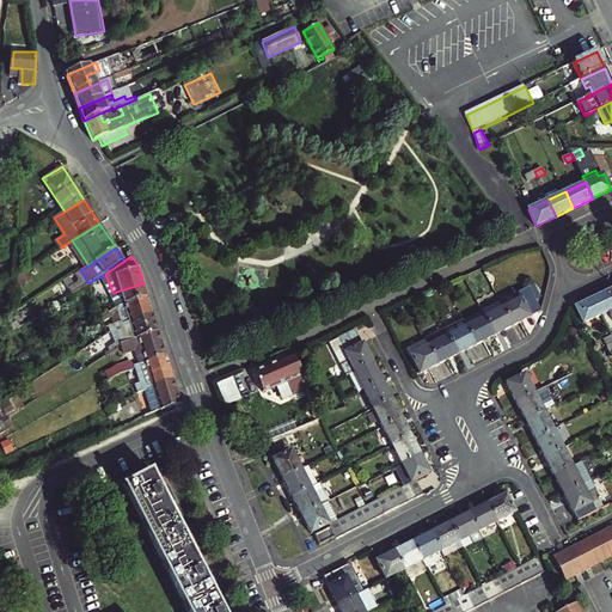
[(110,313),(118,307),(124,303),(147,297),(144,283),(112,293),(115,300),(105,306),(110,313)]
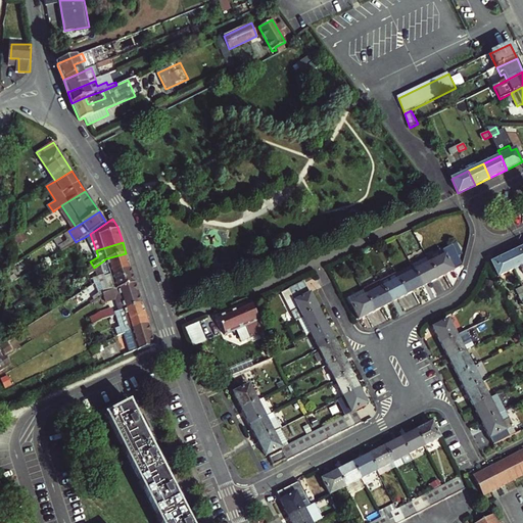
[(452,245),(442,250),(445,255),(430,264),(438,279),(463,266),(452,245)]
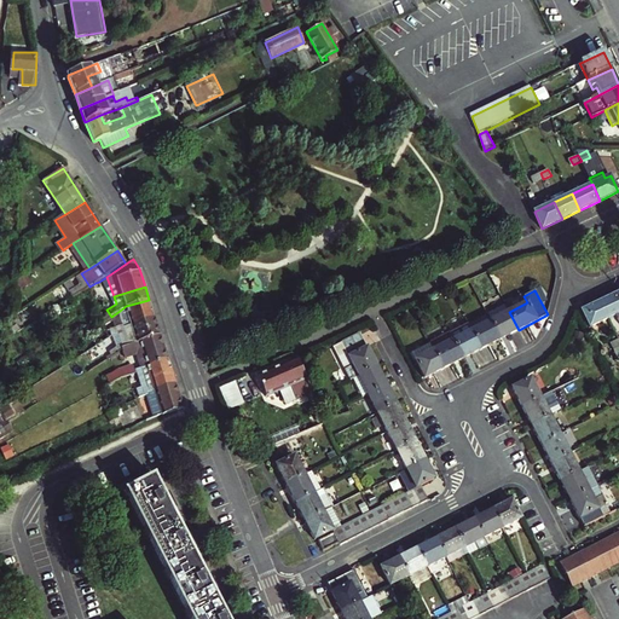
[(609,320),(618,314),(618,293),(601,302),(609,320)]
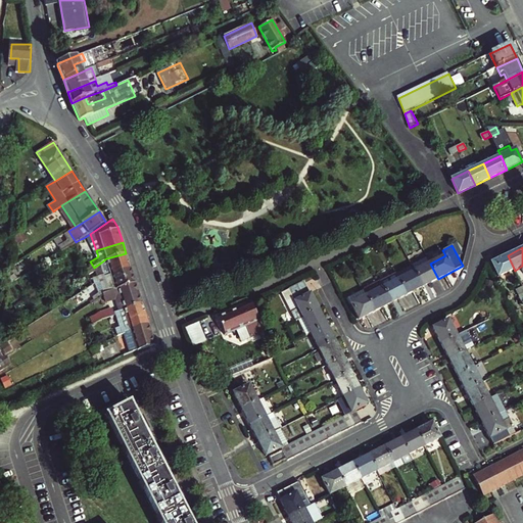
[(430,264),(445,255),(442,250),(427,258),(428,258),(430,264)]
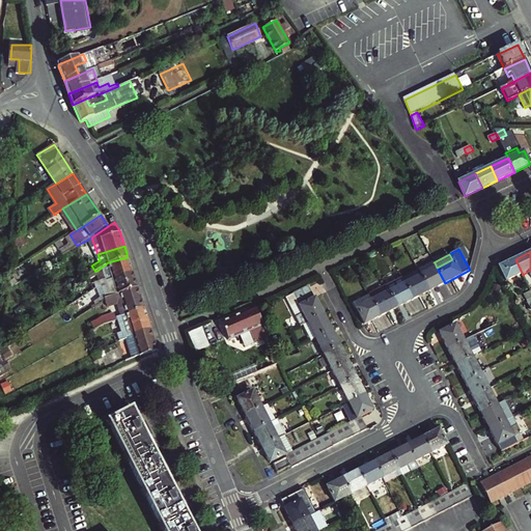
[(108,282),(114,280),(113,278),(133,272),(128,257),(108,262),(103,267),(106,277),(108,282)]
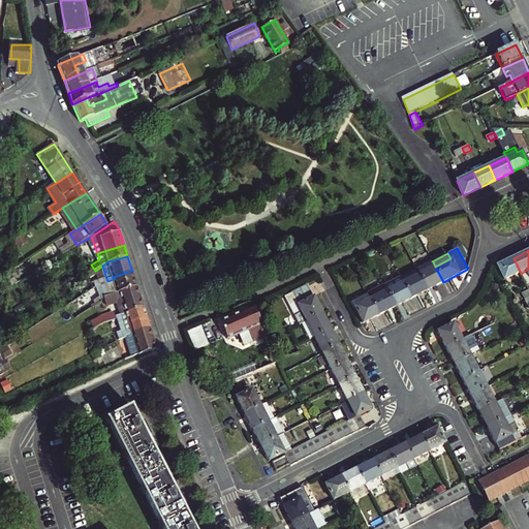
[(504,281),(521,274),(514,258),(497,267),(504,281)]
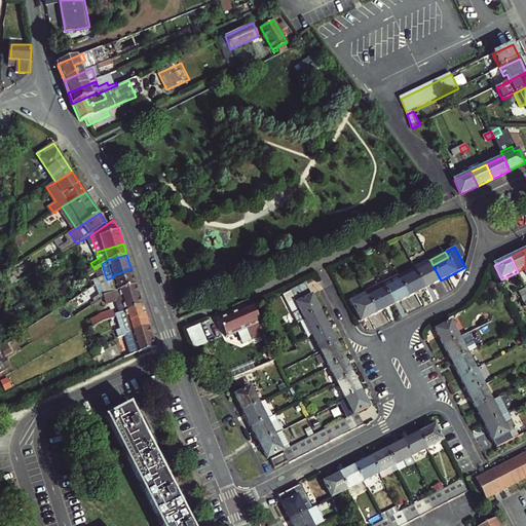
[(430,260),(415,268),(418,273),(426,288),(441,280),(433,265),(430,260)]
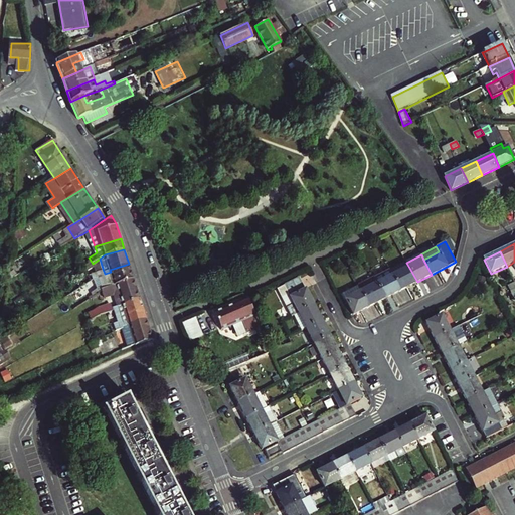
[(109,284),(114,282),(115,284),(133,278),(129,264),(110,270),(111,272),(105,274),(109,284)]
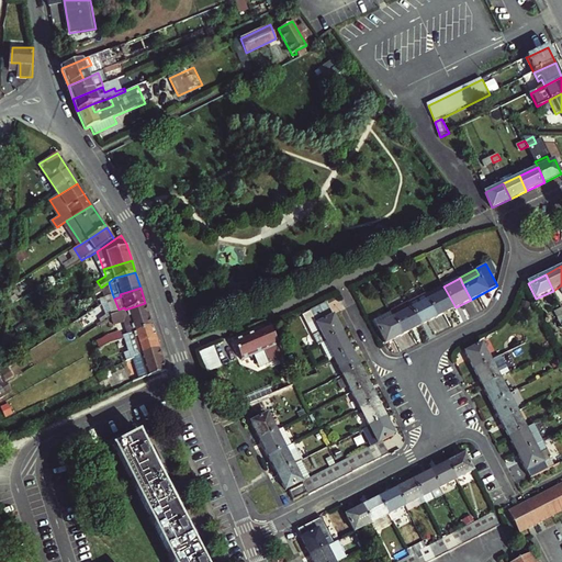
[(437,316),(456,307),(447,292),(429,301),(437,316)]
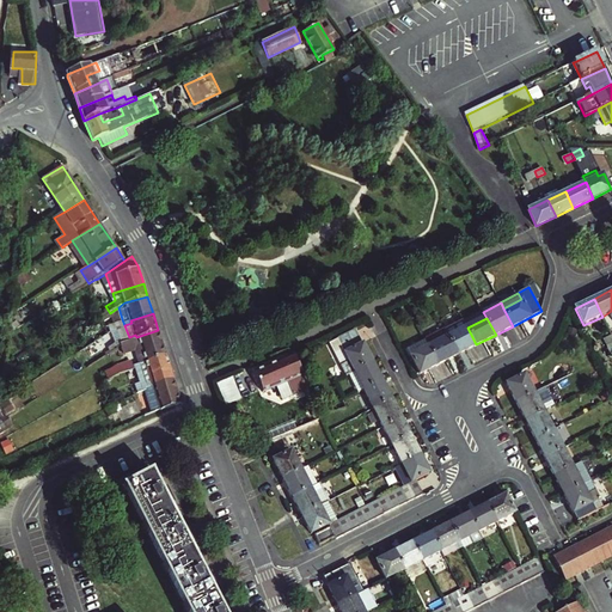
[(459,354),(476,344),(467,328),(450,337),(459,354)]
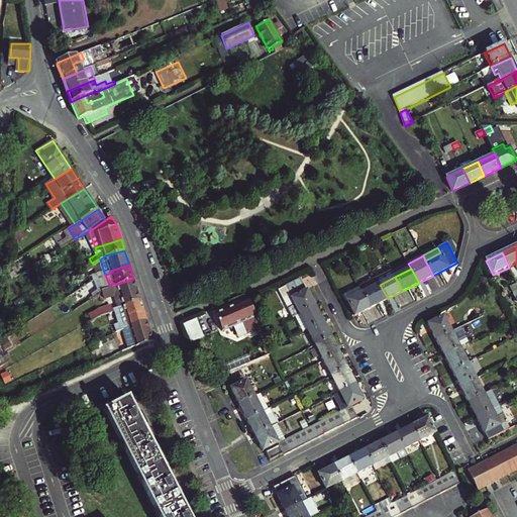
[(106,312),(114,310),(113,307),(139,299),(133,279),(115,285),(114,283),(109,285),(99,289),(99,290),(106,312)]
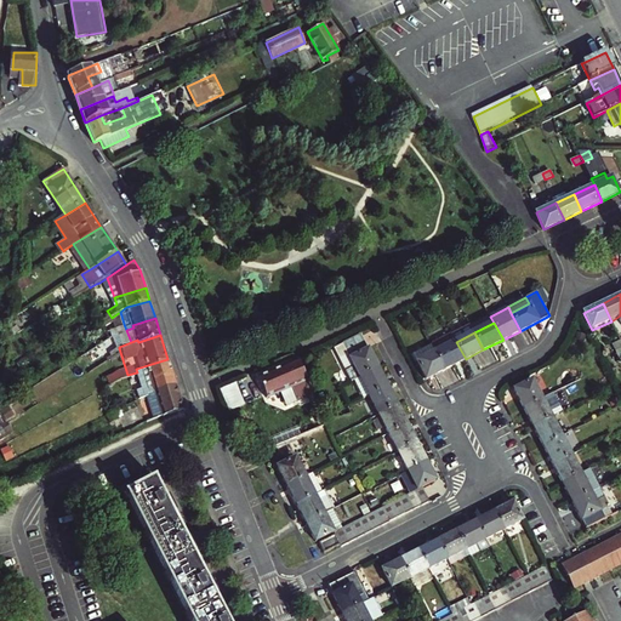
[(352,381),(360,376),(377,368),(360,335),(335,348),(352,381)]
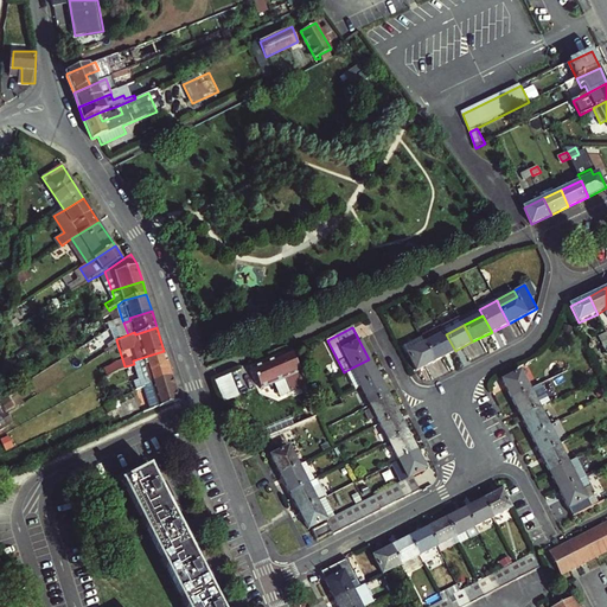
[(427,344),(446,334),(442,327),(423,338),(427,344)]
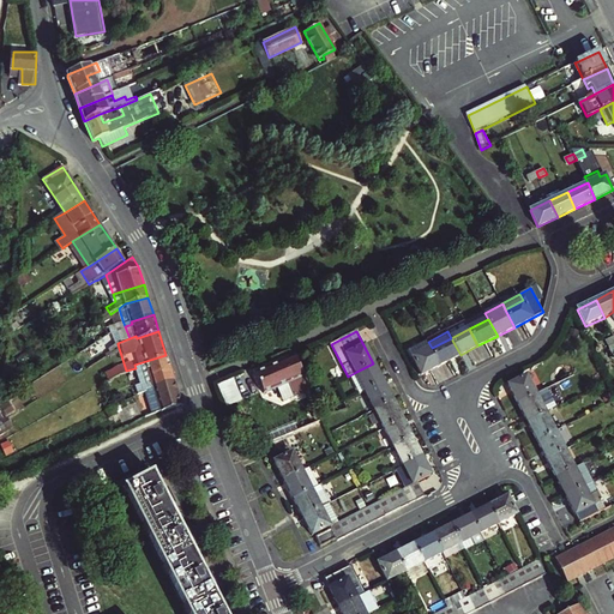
[(441,365),(461,355),(451,338),(432,348),(441,365)]
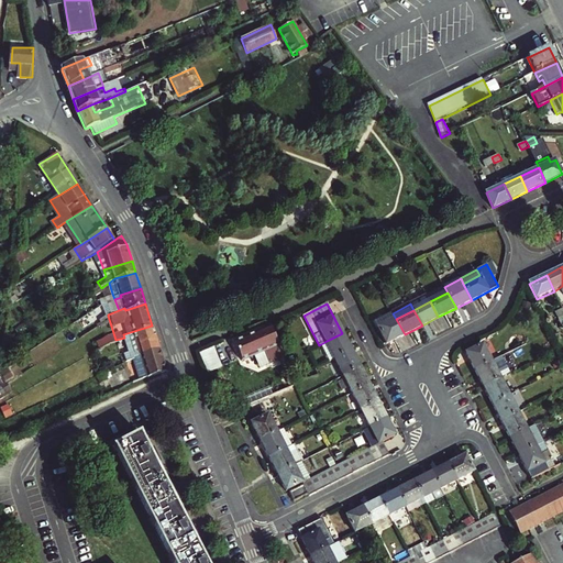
[(379,328),(396,319),(393,313),(376,322),(379,328)]
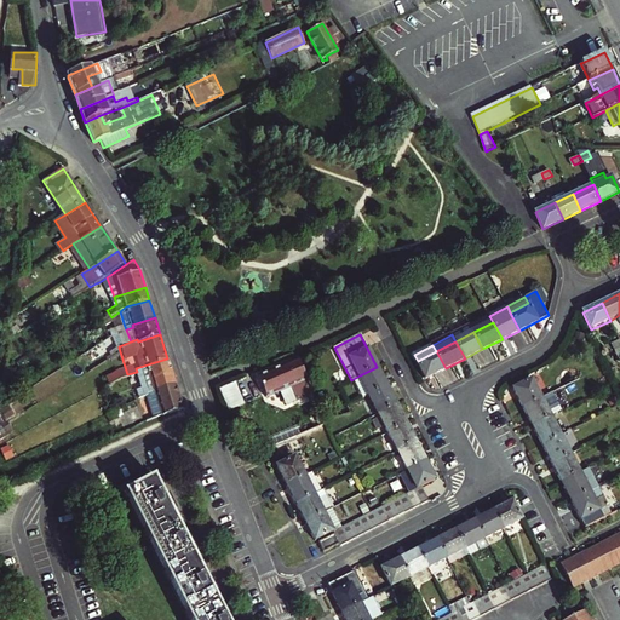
[(426,378),(446,368),(436,351),(418,361),(418,362),(426,377),(426,378)]
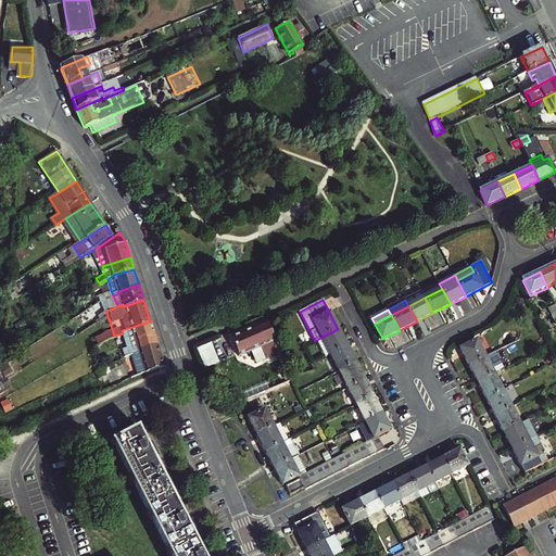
[(133,352),(158,344),(150,321),(122,330),(123,333),(128,348),(123,349),(126,357),(133,354),(133,352)]
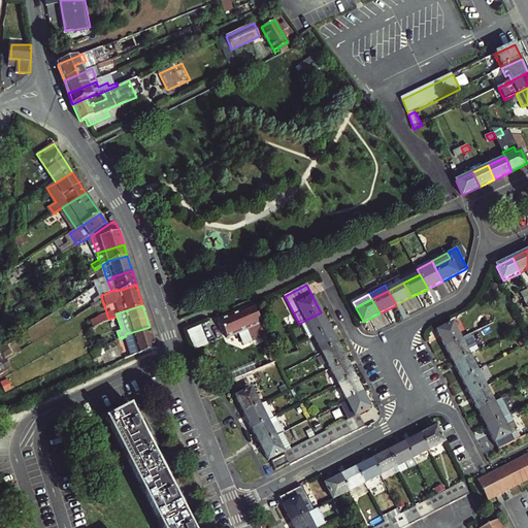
[(219,322),(227,339),(236,335),(242,348),(266,337),(252,307),(219,322)]
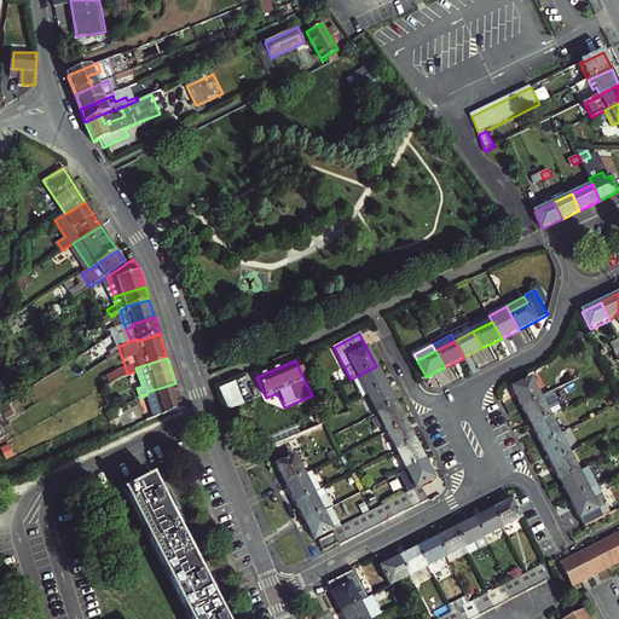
[(368,394),(386,385),(376,366),(359,375),(368,394)]
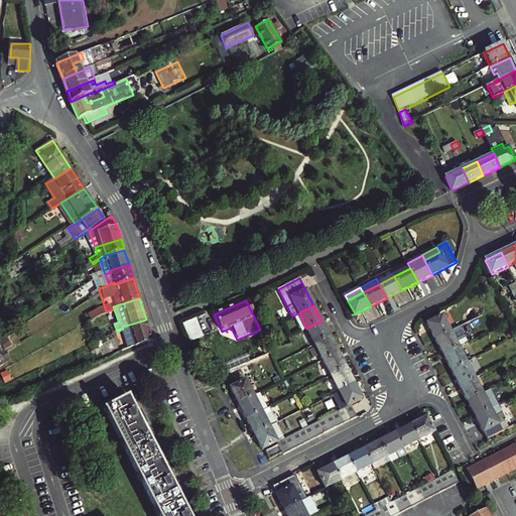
[(306,329),(299,312),(292,316),(300,332),(306,329)]
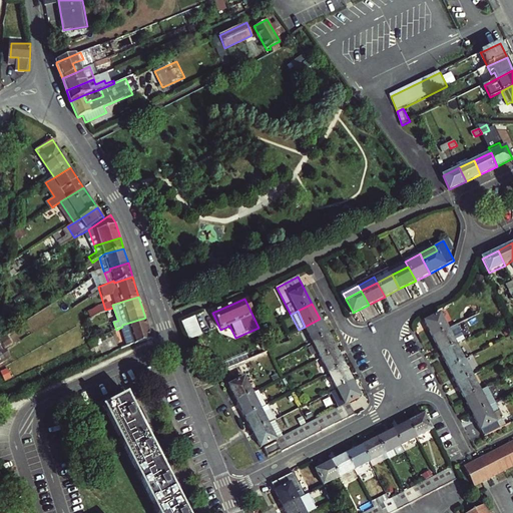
[(184,319),(188,339),(202,335),(198,316),(184,319)]
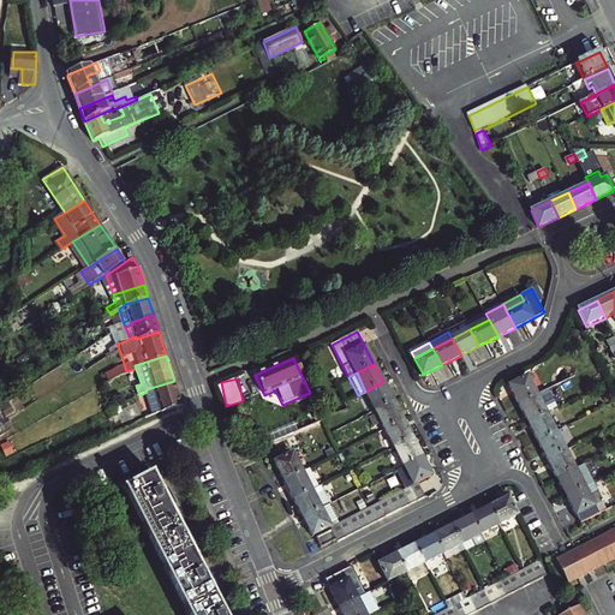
[(538,396),(529,378),(511,388),(520,406),(538,396)]
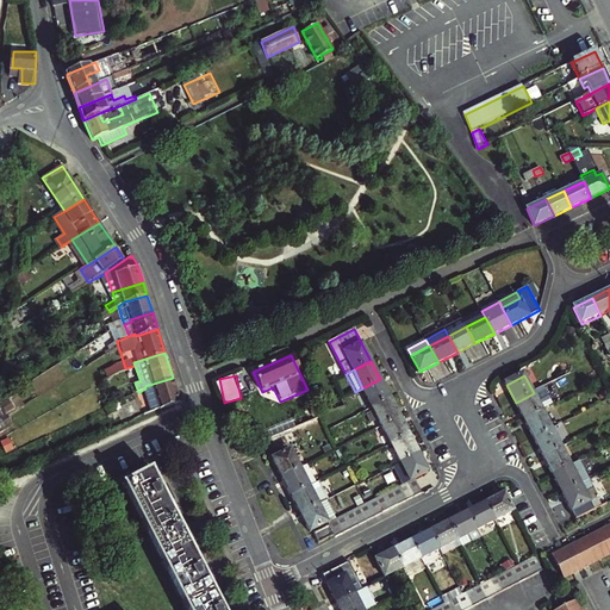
[(134,394),(143,415),(160,406),(161,408),(181,402),(173,378),(145,386),(145,388),(138,392),(134,394)]
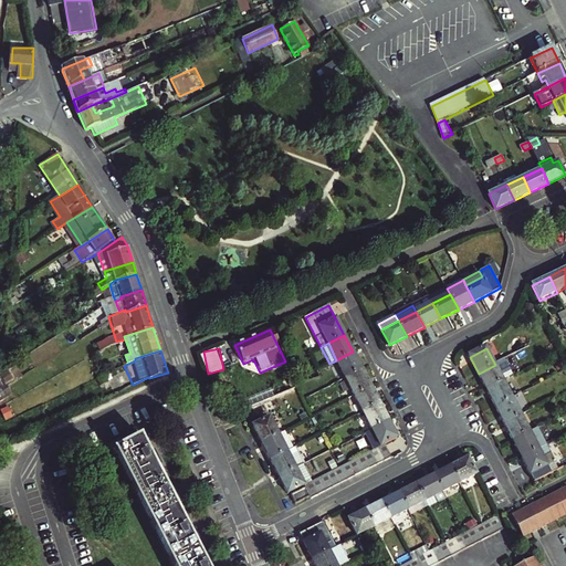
[(345,377),(362,368),(353,352),(336,360),(345,377)]
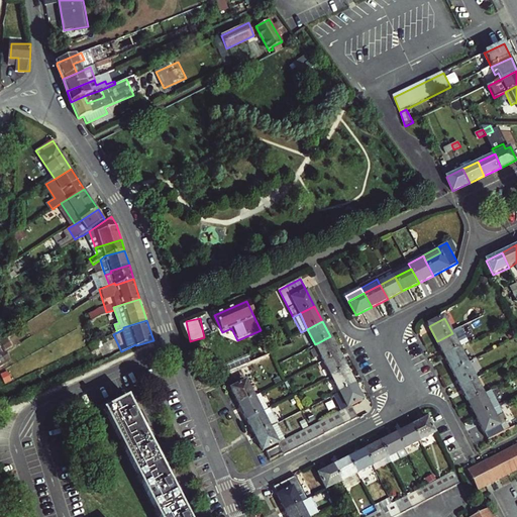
[(459,348),(452,333),(437,341),(445,356),(459,348)]
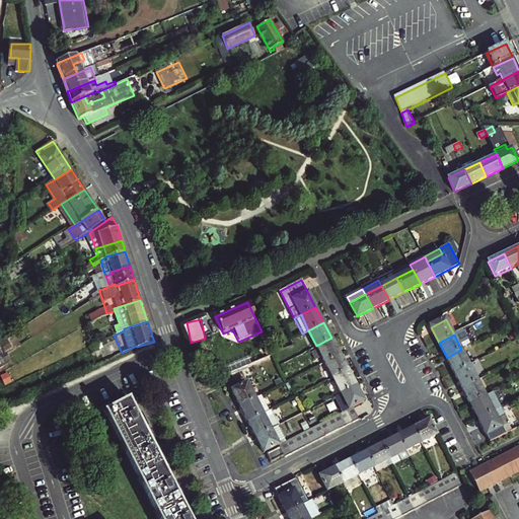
[(340,354),(331,338),(316,346),(325,362),(340,354)]
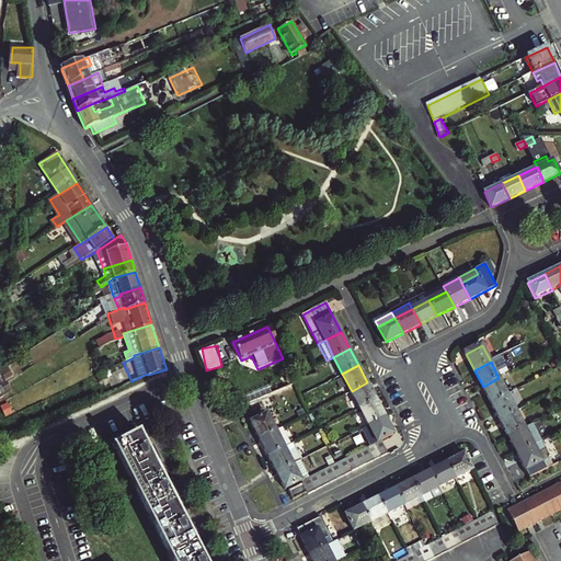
[(508,396),(499,378),(483,387),(492,404),(508,396)]
